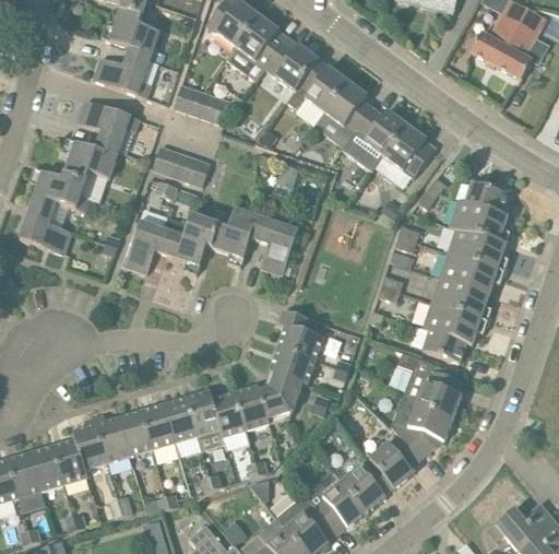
[(113,0),(122,3),(120,7),(144,14),(149,0),(156,3),(157,0),(113,0)]
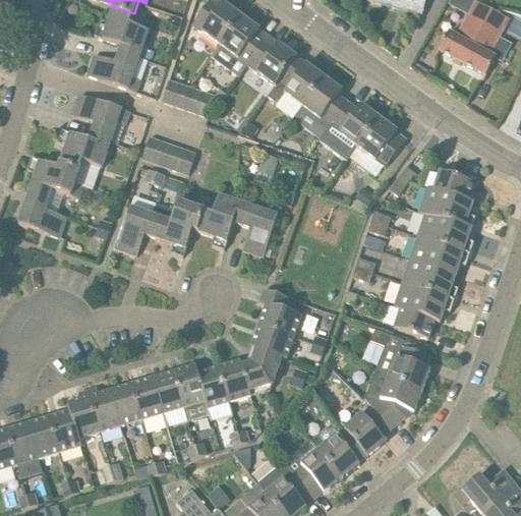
[(219,6),(211,0),(209,0),(192,23),(220,44),(241,15),(223,1),(219,6)]
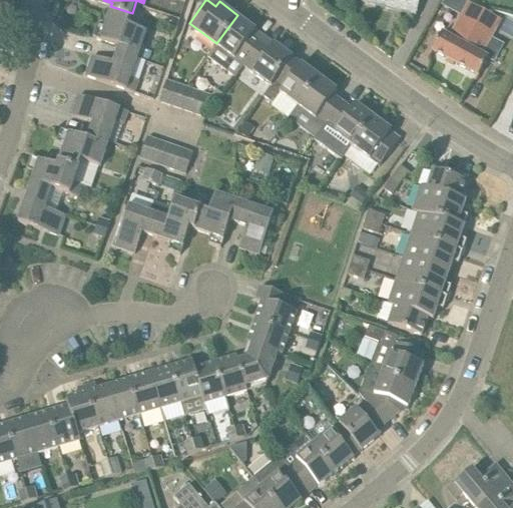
[(483,50),(501,16),(472,0),(458,0),(457,2),(463,4),(449,31),(442,28),(432,46),(448,55),(447,58),(453,61),(454,59),(478,72),(489,53),(483,50)]
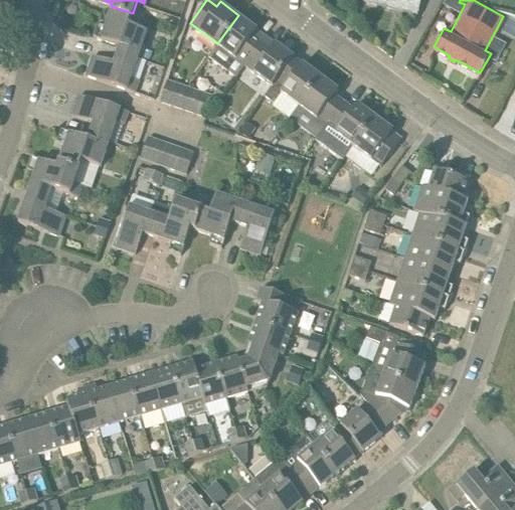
[(132,15),(133,13),(111,6),(106,24),(98,21),(96,26),(144,41),(148,29),(128,21),(131,14),(132,15)]
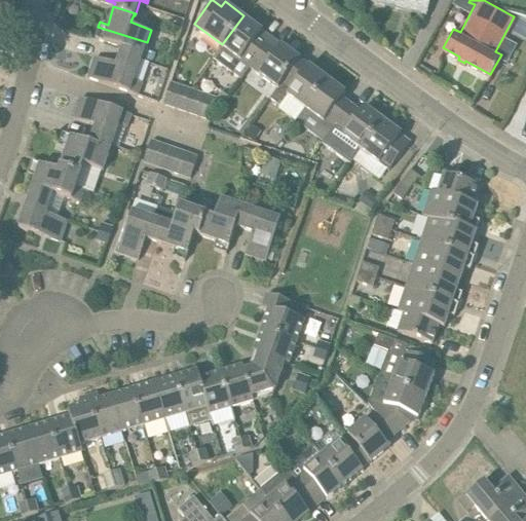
[(240,76),(249,65),(267,40),(258,34),(262,29),(243,15),(222,44),(214,56),(240,76)]
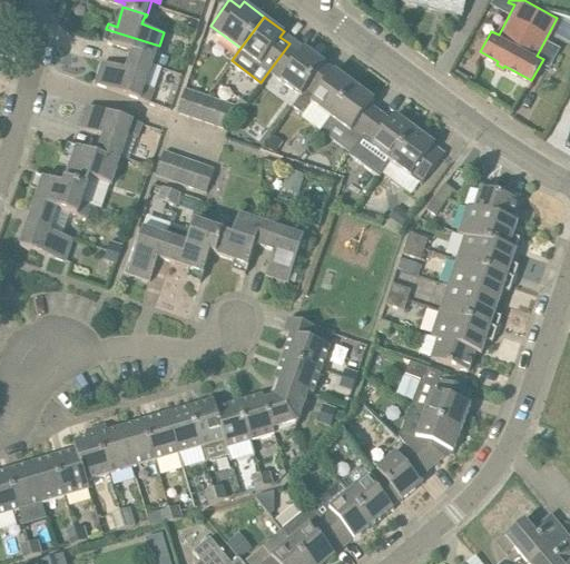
[(158,75),(161,63),(154,60),(159,46),(106,29),(104,38),(133,49),(127,63),(158,75)]
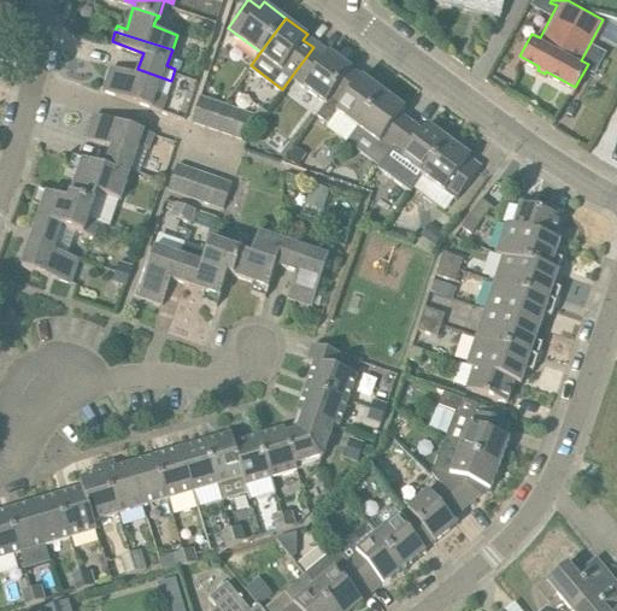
[(325,56),(313,47),(292,76),(325,101),(352,66),(329,50),(325,56)]
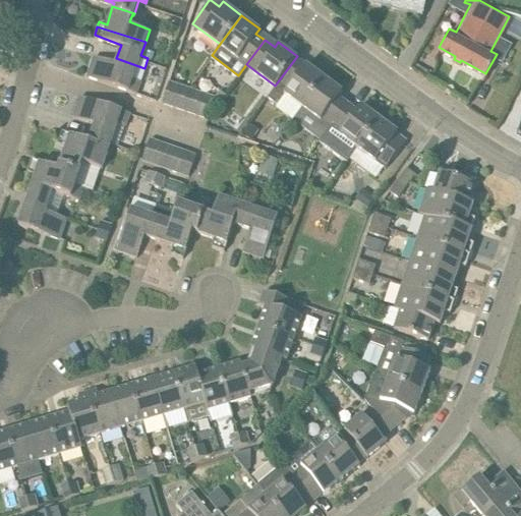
[(115,61),(94,54),(87,75),(136,93),(145,68),(116,58),(115,61)]
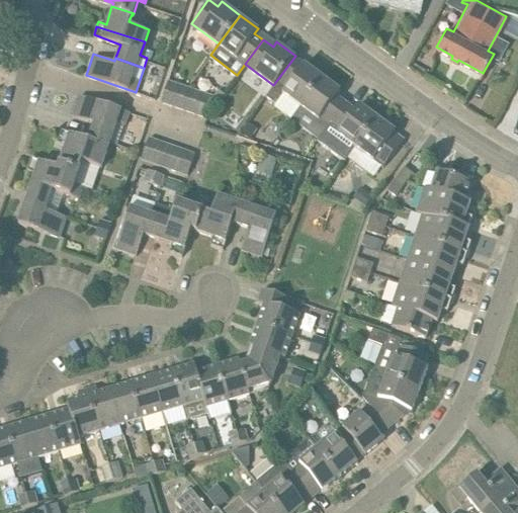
[(274,99),(281,90),(300,104),(322,75),(295,56),(273,85),(267,94),(274,99)]
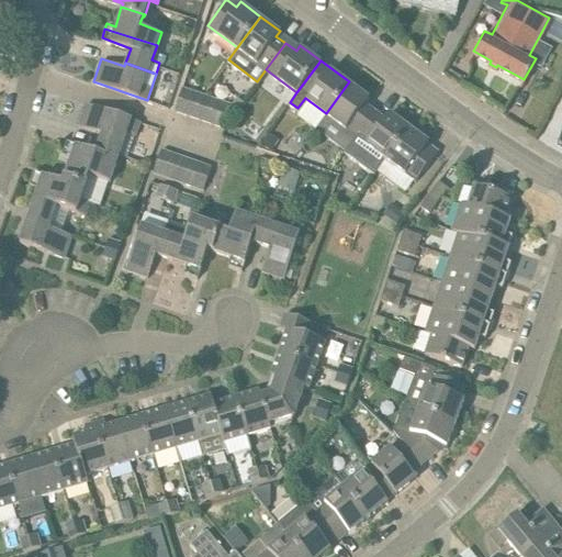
[(348,147),(375,109),(366,101),(369,96),(349,81),(326,113),(318,124),(348,147)]
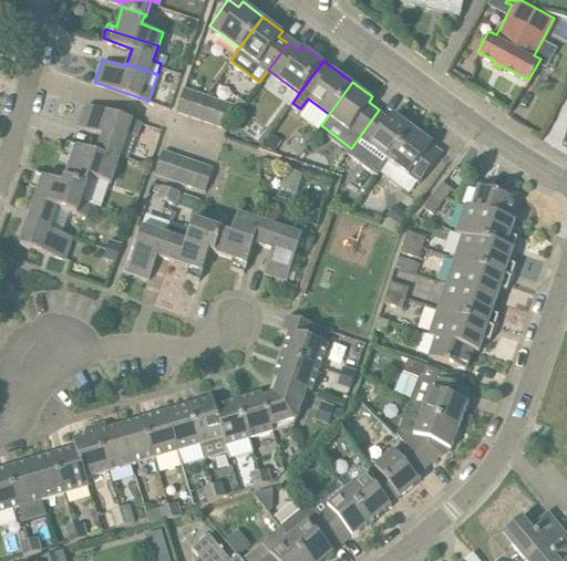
[(226,126),(235,101),(184,84),(175,108),(226,126)]
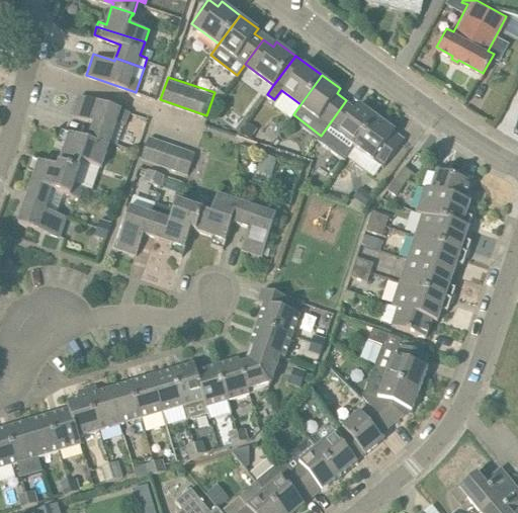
[(125,122),(130,110),(79,93),(72,113),(93,121),(92,123),(113,131),(117,118),(125,122)]
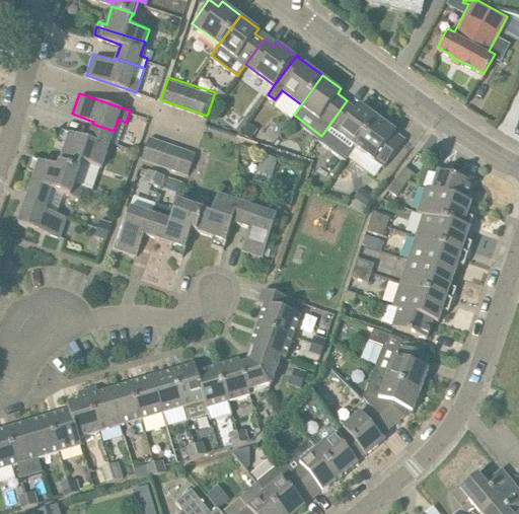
[(355,106),(347,100),(321,136),(349,155),(356,145),(377,116),(359,101),(355,106)]
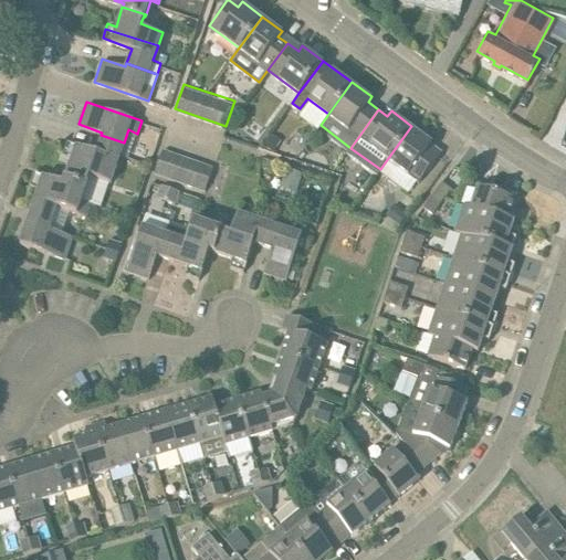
[(417,180),(438,154),(427,146),(431,140),(411,126),(388,158),(417,180)]
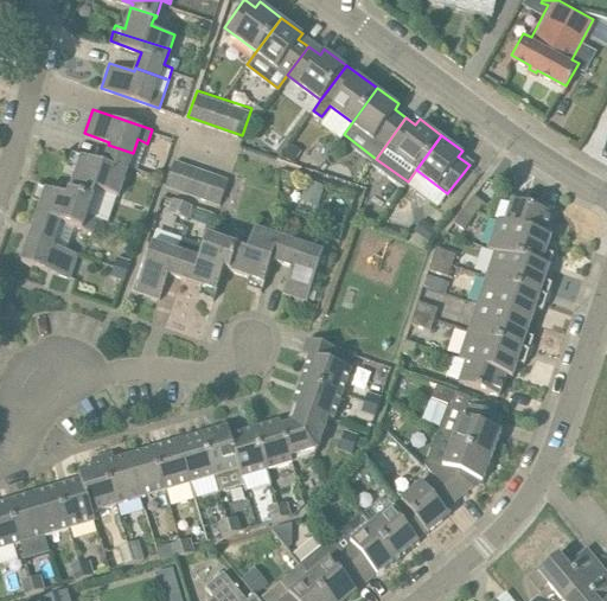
[(295,160),(302,147),(292,141),(285,154),(295,160)]
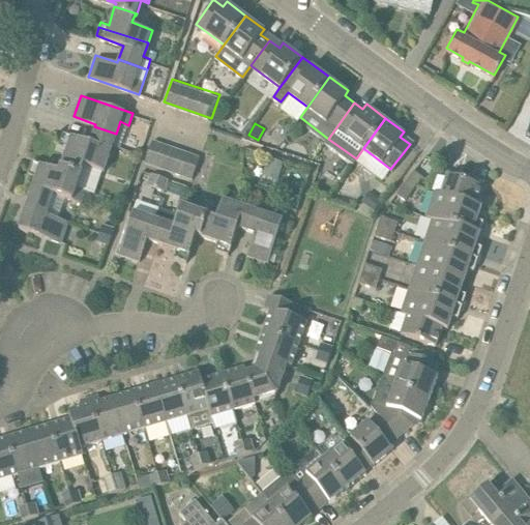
[(109,156),(116,134),(94,126),(90,142),(62,133),(60,140),(109,156)]
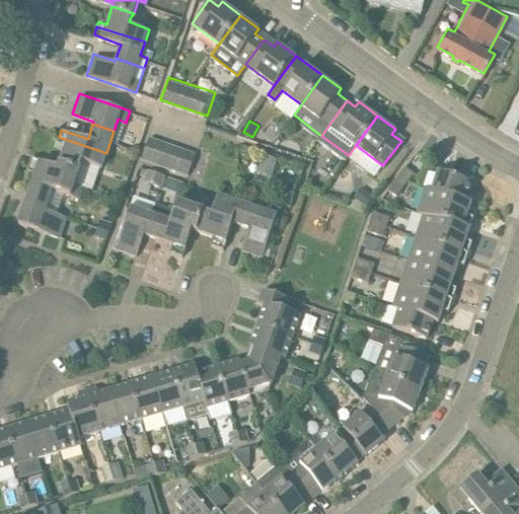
[(188,172),(196,150),(149,134),(142,157),(188,172)]
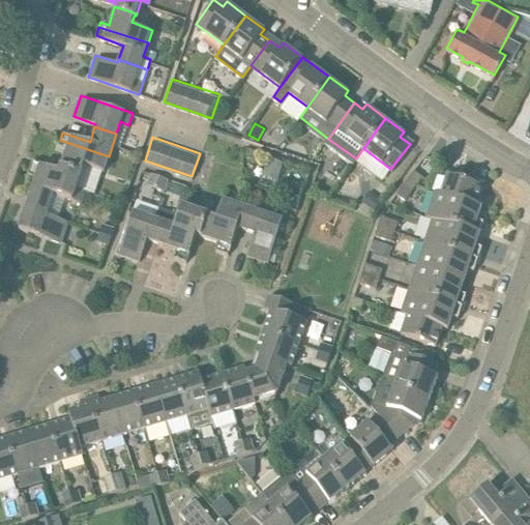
[(104,169),(109,156),(60,140),(58,145),(66,147),(60,166),(82,173),(83,170),(81,170),(84,162),(104,169)]
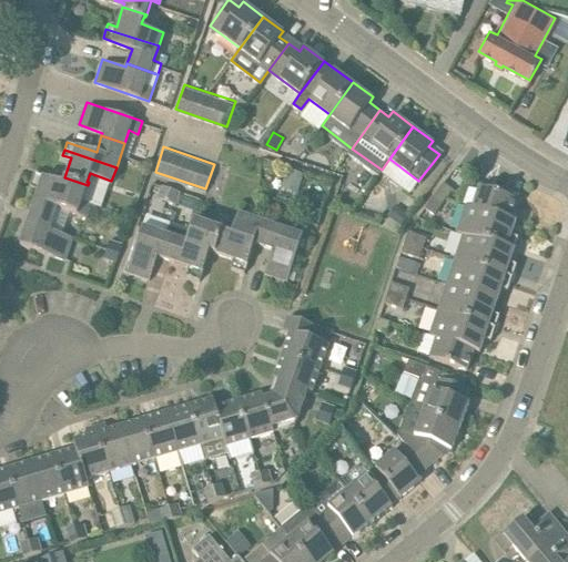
[(300,187),(305,171),(288,165),(283,182),(300,187)]
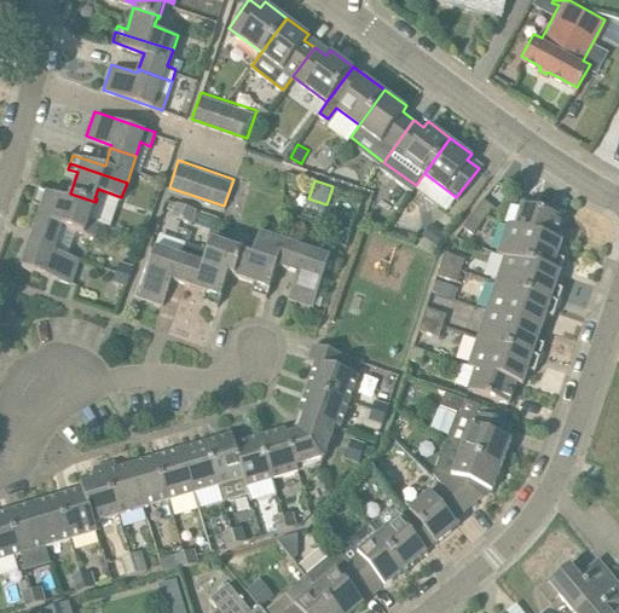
[(69,198),(36,188),(32,202),(41,204),(39,212),(64,221),(96,231),(100,219),(91,215),(96,202),(70,194),(69,198)]
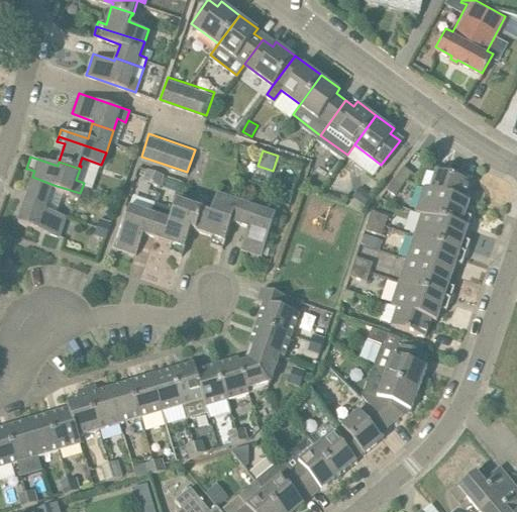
[(395,193),(412,170),(404,164),(387,187),(395,193)]
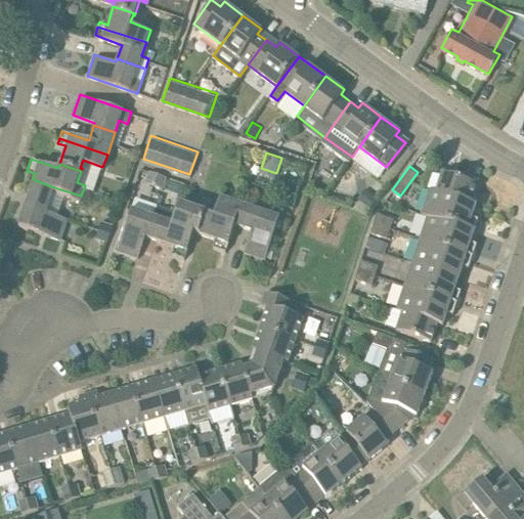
[(154,182),(158,171),(149,168),(145,180),(154,182)]
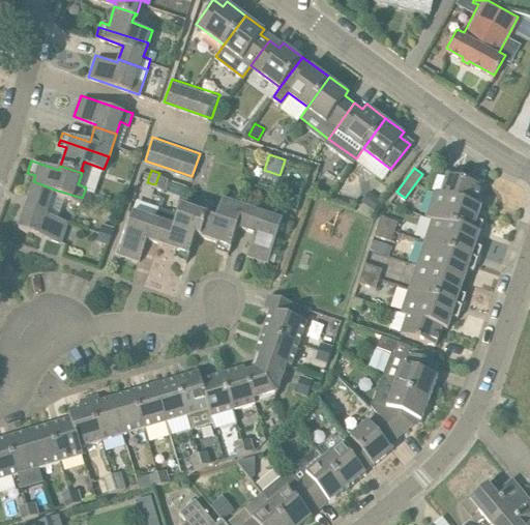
[(475,202),(481,183),(447,172),(441,191),(475,202)]
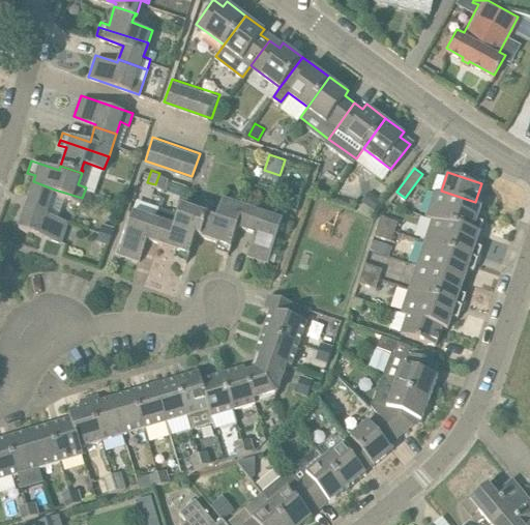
[(159,173),(155,184),(164,187),(168,176),(159,173)]
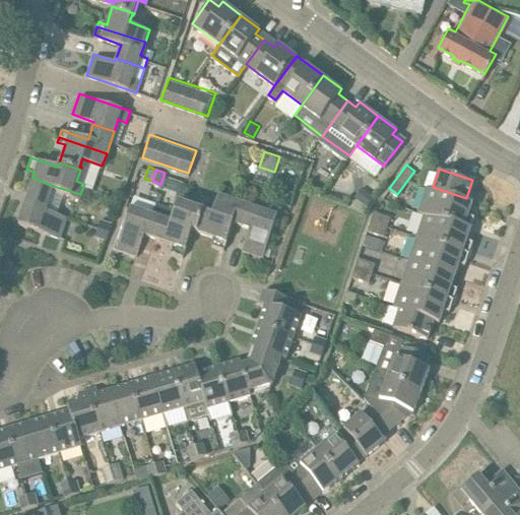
[(25,200),(47,207),(54,186),(33,178),(25,200)]
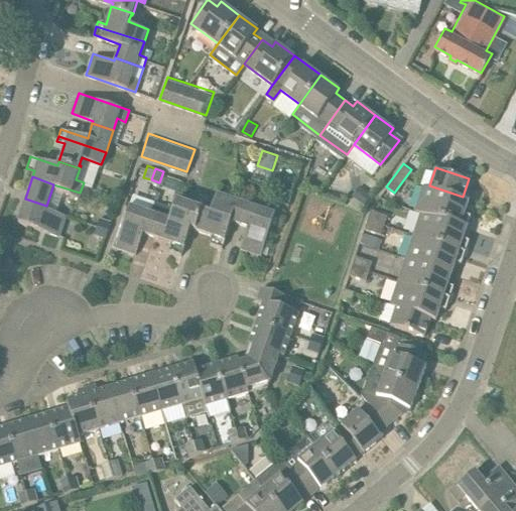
[(462,262),(470,238),(463,236),(471,214),(465,212),(469,199),(463,197),(429,185),(423,183),(415,209),(421,211),(390,302),(397,304),(391,323),(424,334),(430,315),(435,317),(439,305),(445,307),(454,284),(447,282),(456,259),(462,262)]
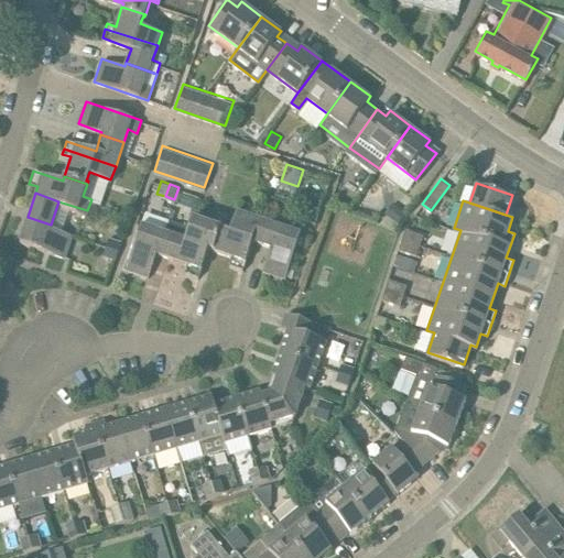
[(186,273),(205,220),(207,211),(203,209),(196,207),(186,236),(176,232),(167,256),(187,263),(184,272),(186,273)]
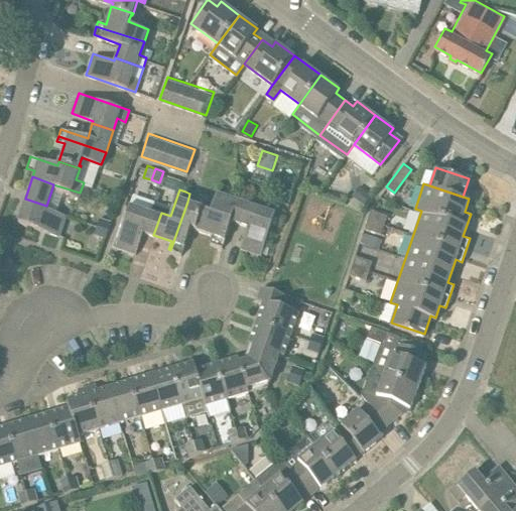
[(218,245),(234,197),(217,190),(212,205),(209,204),(208,209),(200,230),(212,234),(209,242),(218,245)]
